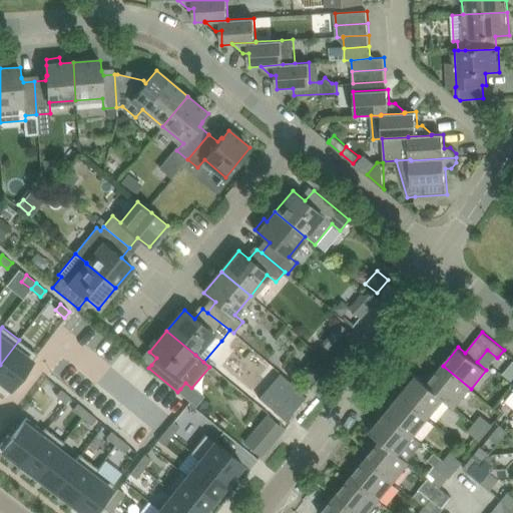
[(19,340),(0,365),(0,381),(10,389),(37,354),(19,340)]
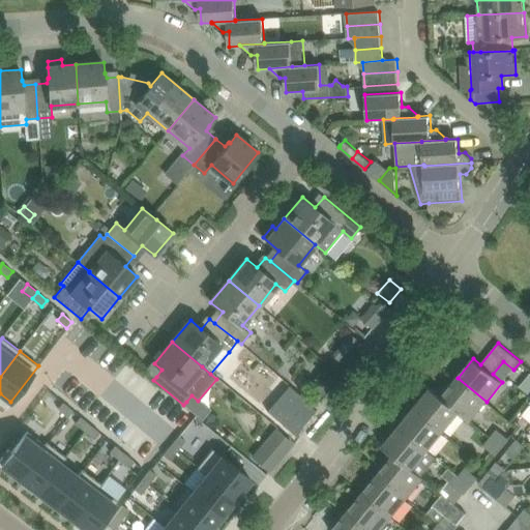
[(311,391),(321,400),(339,378),(326,367),(314,383),(316,385),(311,391)]
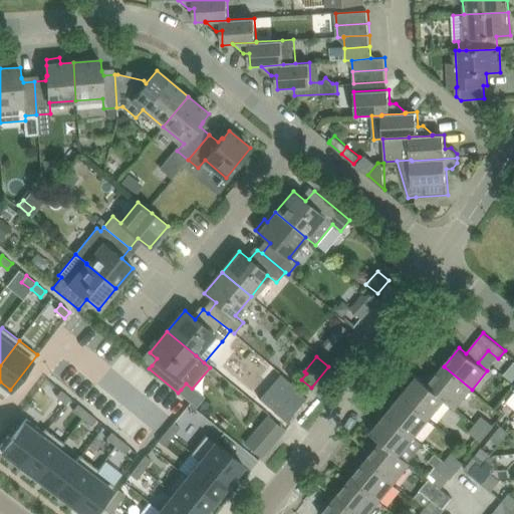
[(444,366),(429,384),(429,386),(446,400),(456,409),(472,390),(444,366)]
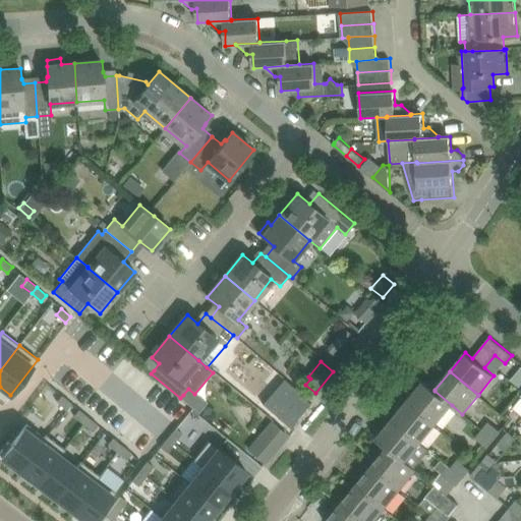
[(284,379),(263,404),(291,428),(312,403),(284,379)]
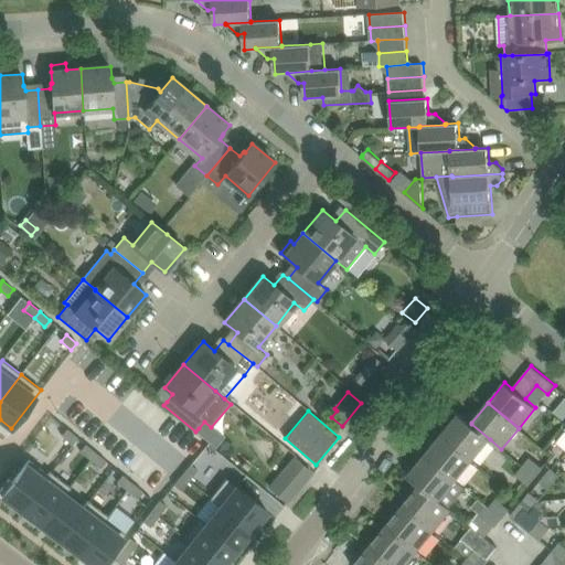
[(471,424),(471,423),(459,413),(443,434),(473,459),(489,439),(490,439),(471,424)]
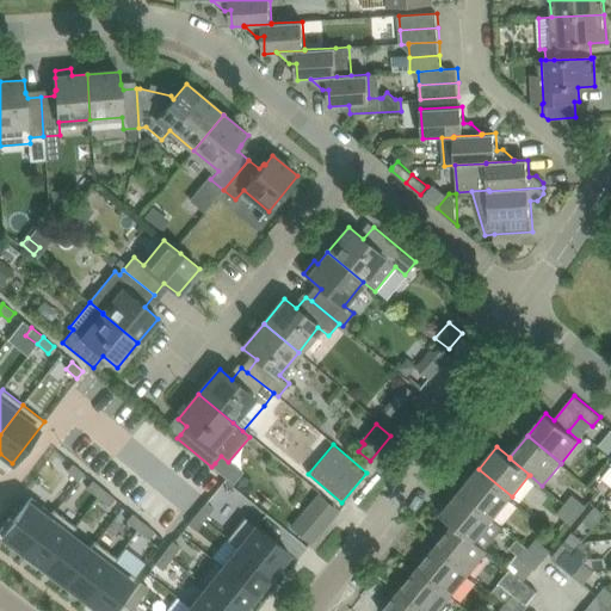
[(73,464),(67,471),(78,481),(84,473),(73,464)]
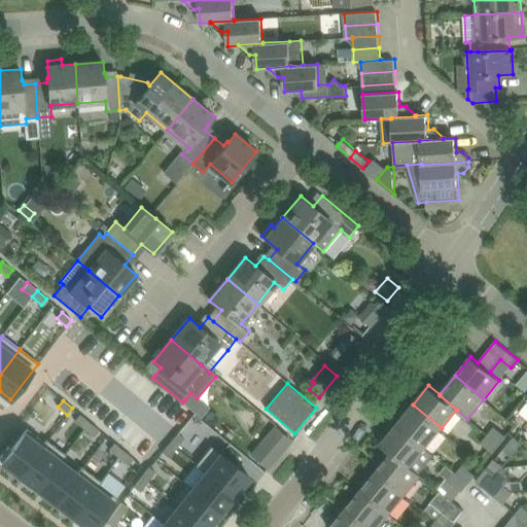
[(442,428),(413,405),(396,424),(425,448),(442,428)]
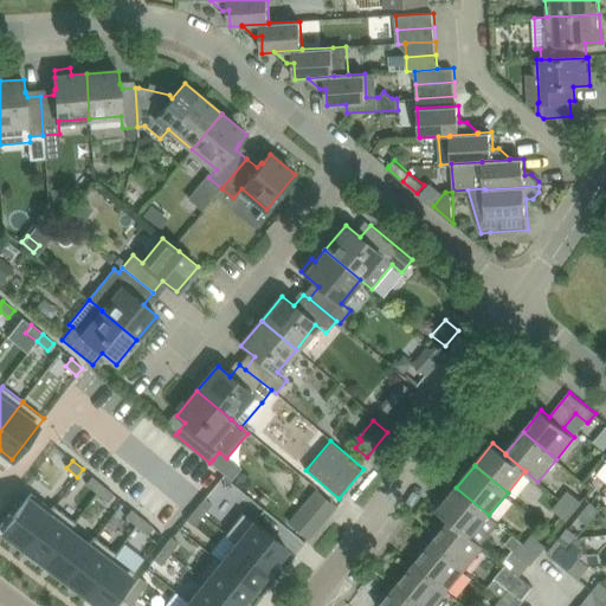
[(92,476),(86,484),(97,494),(103,485),(92,476)]
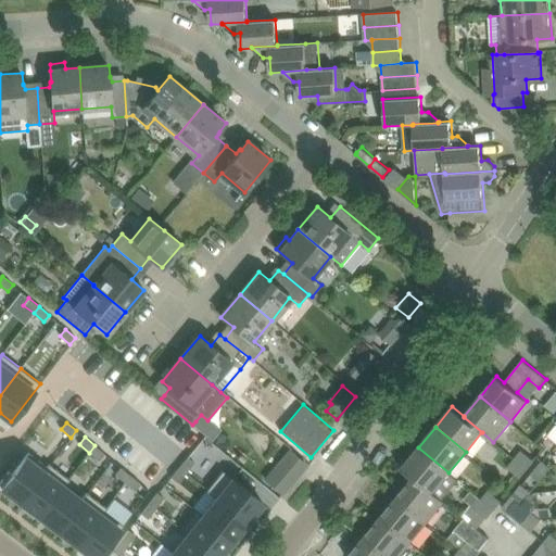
[(95,445),(89,453),(99,460),(104,454),(95,445)]
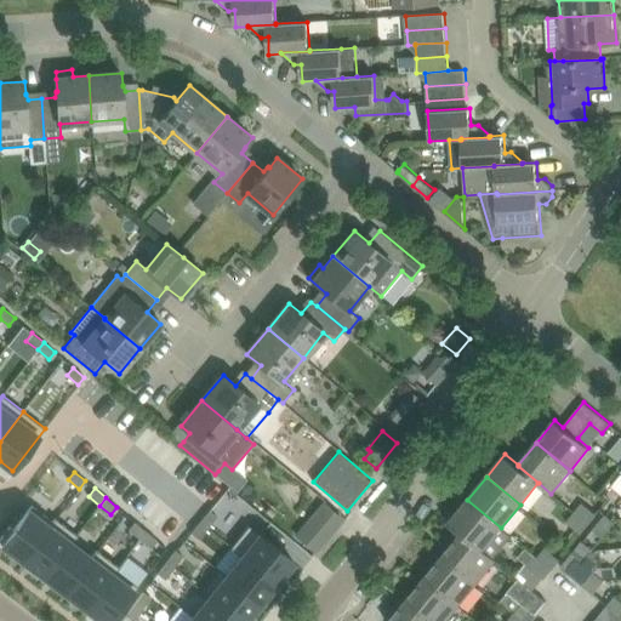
[(483,551),(501,528),(467,500),(449,523),(462,534),(483,551)]
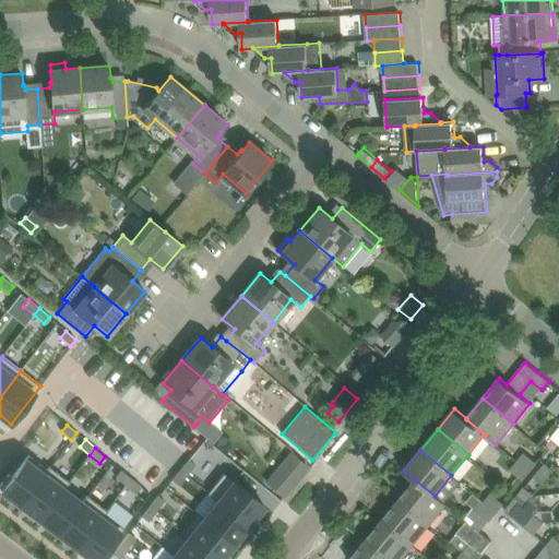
[(292,451),(265,482),(284,498),(310,467),(292,451)]
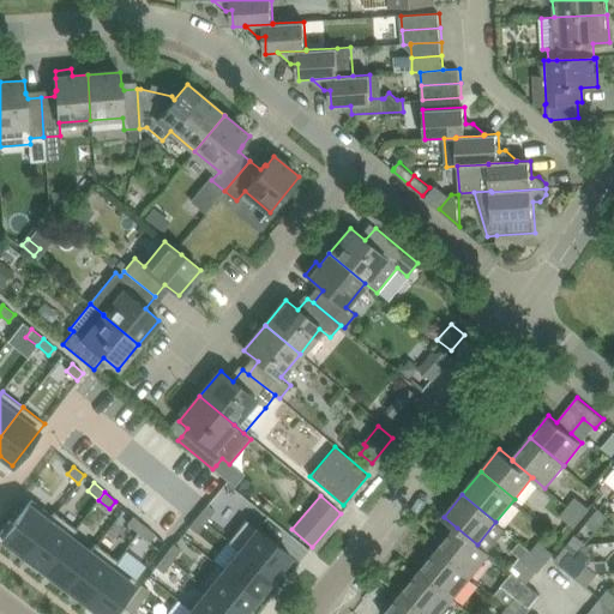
[(577,498),(569,507),(582,518),(590,509),(577,498)]
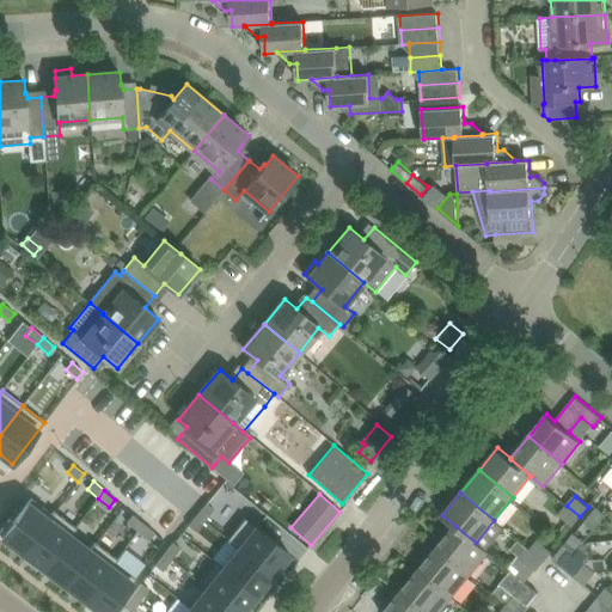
[(10,519),(0,531),(0,538),(13,549),(14,546),(24,554),(55,512),(54,510),(53,514),(31,499),(13,521),(10,519)]
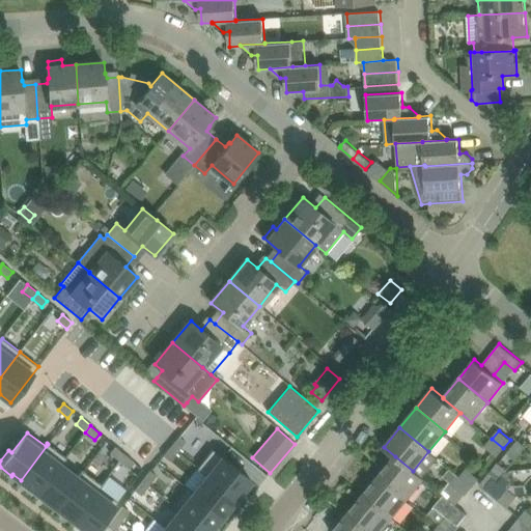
[(179,437),(171,446),(177,451),(186,442),(179,437)]
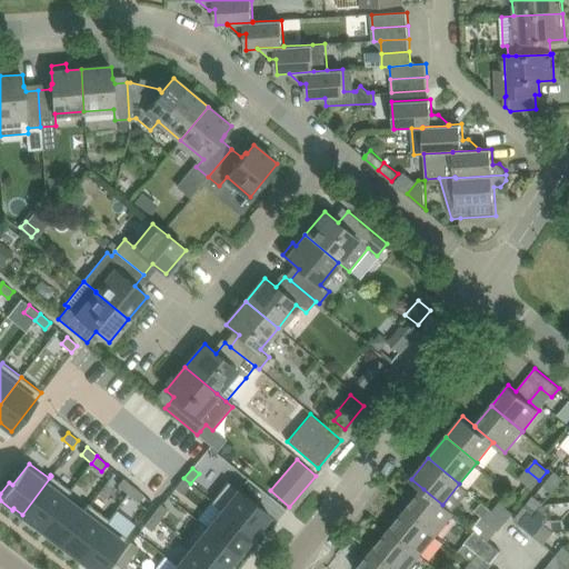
[(539,480),(527,470),(520,479),(532,489),(539,480)]
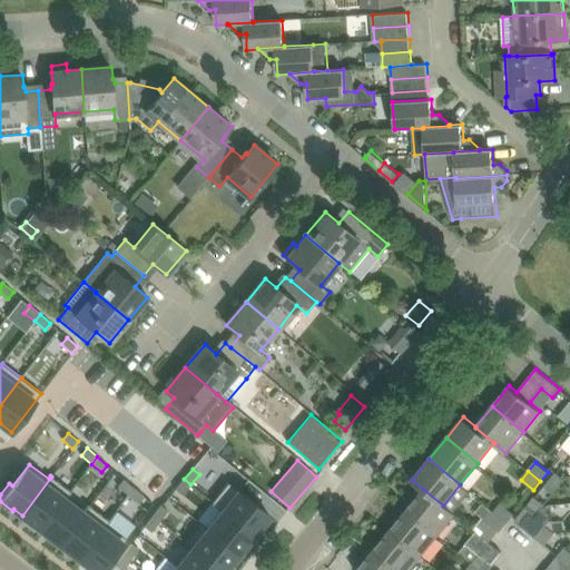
[(554,492),(564,480),(556,473),(546,485),(554,492)]
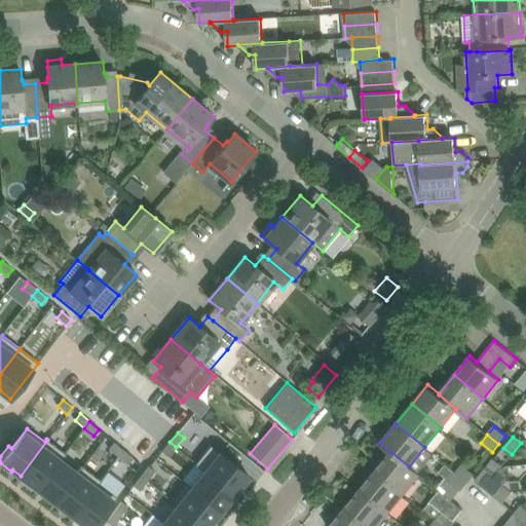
[(47,440),(21,476),(38,489),(65,453),(47,440)]
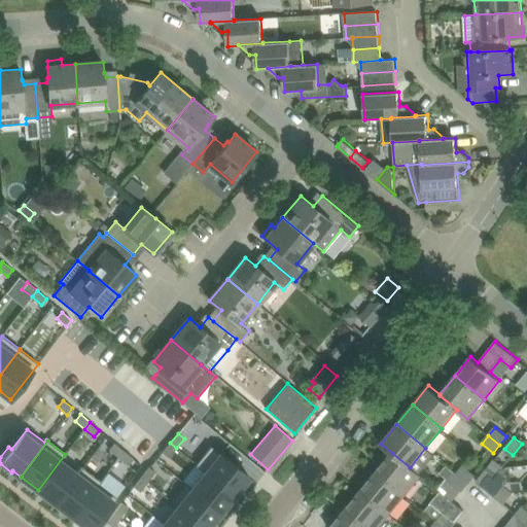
[(114,443),(109,449),(118,457),(124,451),(114,443)]
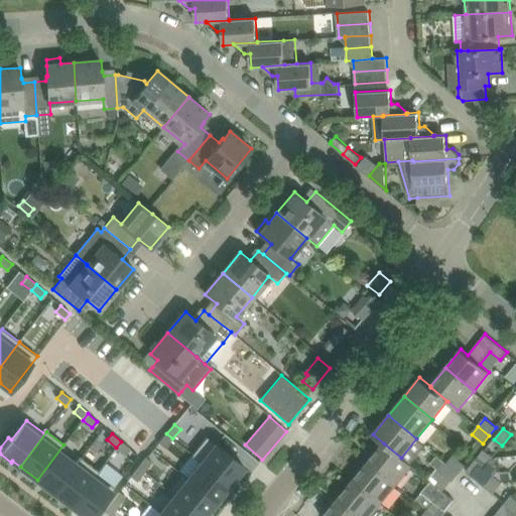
[(166,433),(158,442),(165,447),(172,438),(166,433)]
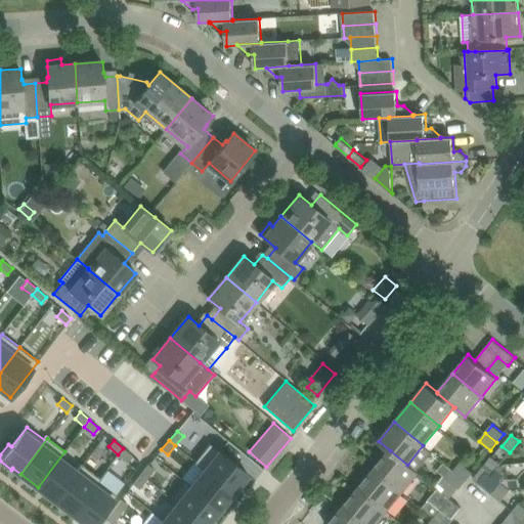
[(210,443),(195,462),(233,492),(248,474),(210,443)]
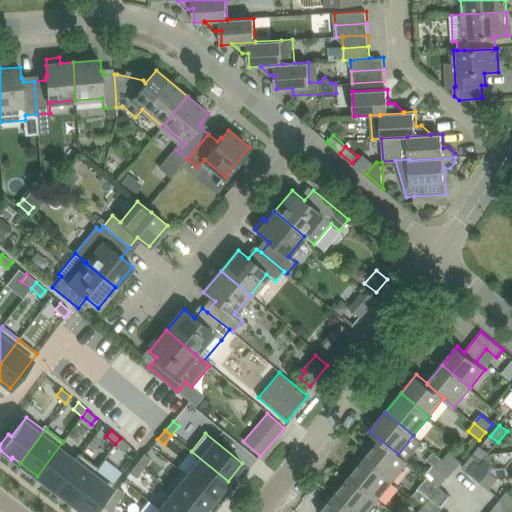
[(120,438),(115,444),(125,452),(130,445),(120,438)]
